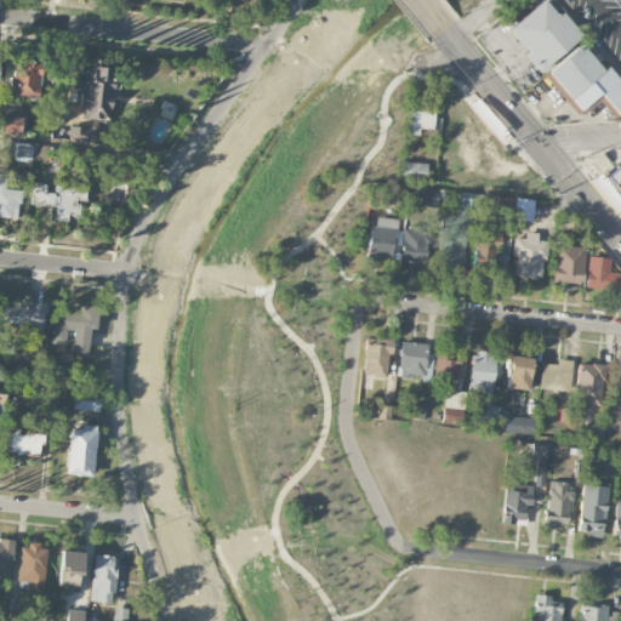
[(545,0),(542,0),(508,28),(543,69),(581,36),(562,13),(559,16),(545,0)]
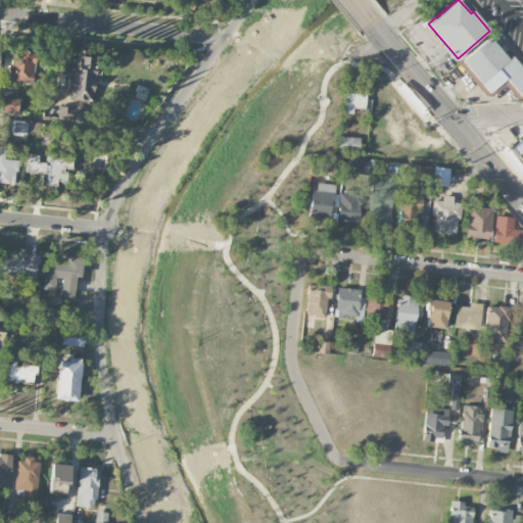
[(489,38),(464,61),(489,91),(505,77),(520,95),(522,92),(522,69),(512,56),(508,59),(489,38)]
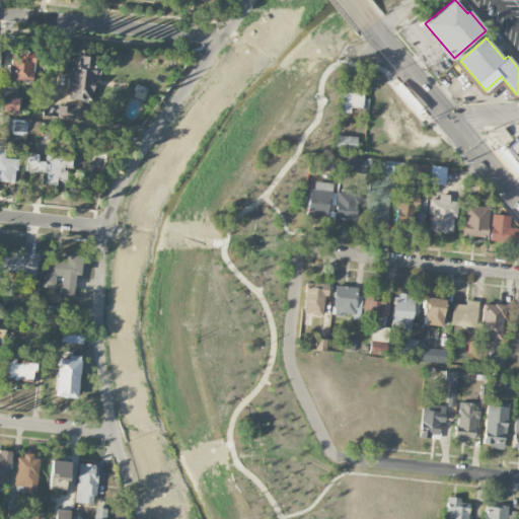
[(31,82),(33,54),(11,52),(8,80),(31,82)]
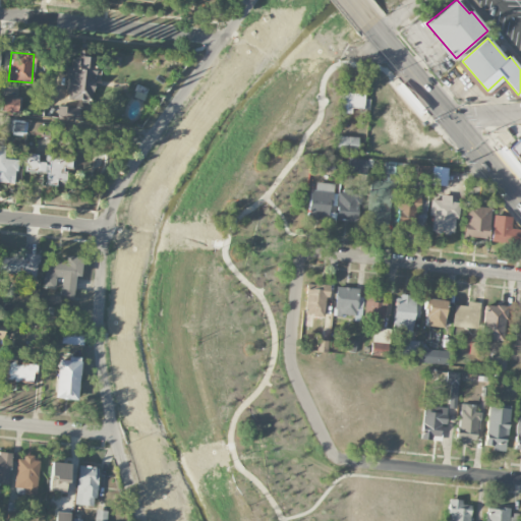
[(92,100),(92,85),(94,85),(96,58),(69,56),(67,99),(92,100)]
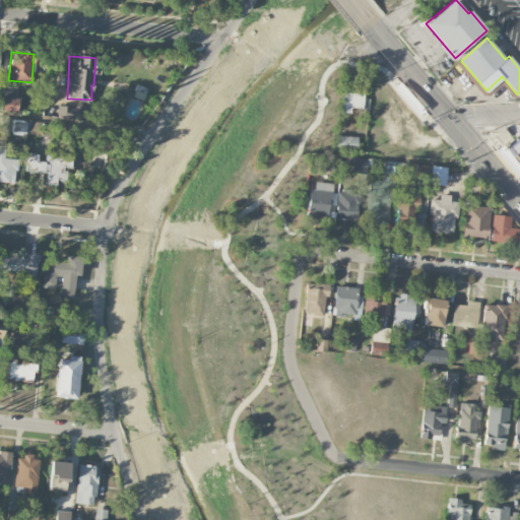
[(363,93),(342,91),(340,112),(349,113),(350,108),(362,109),(363,93)]
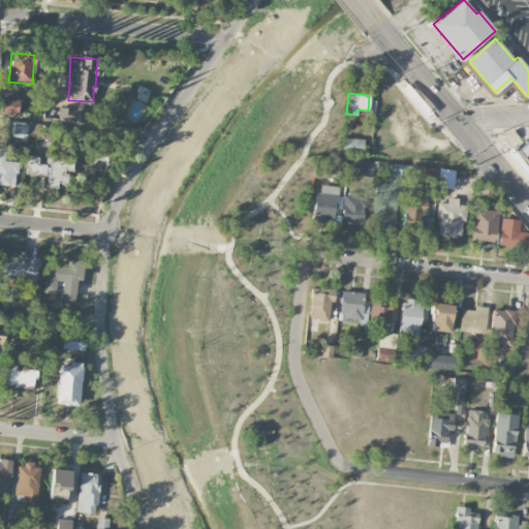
[(18,101),(0,99),(0,100),(0,113),(17,115),(18,101)]
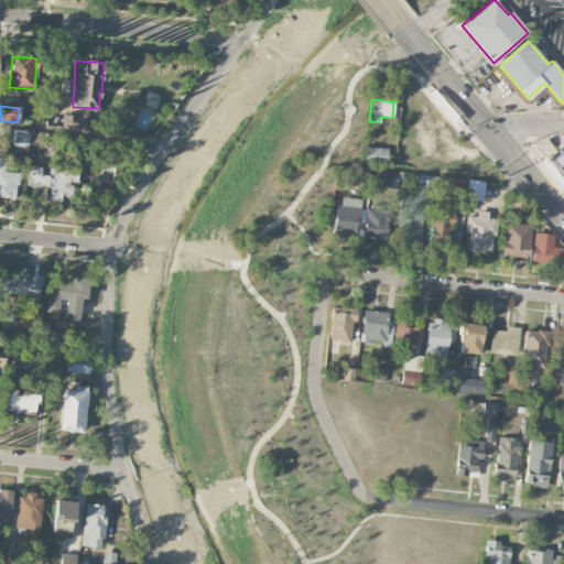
[(85,117),(63,116),(63,128),(85,129),(85,117)]
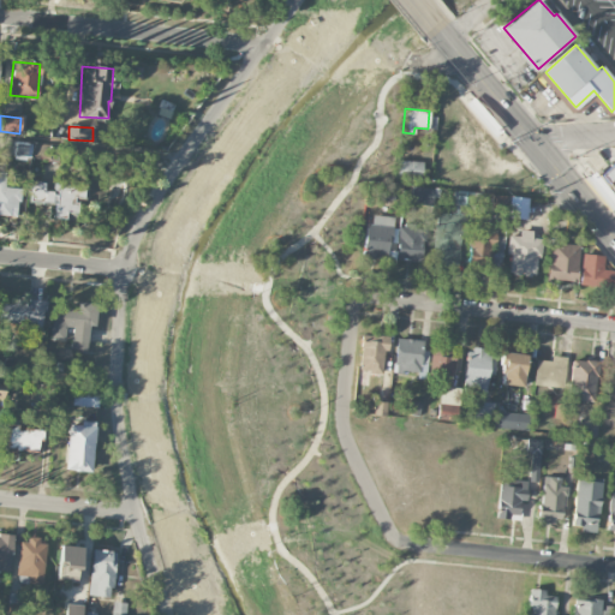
[(23,143),(13,143),(13,160),(22,160),(23,143)]
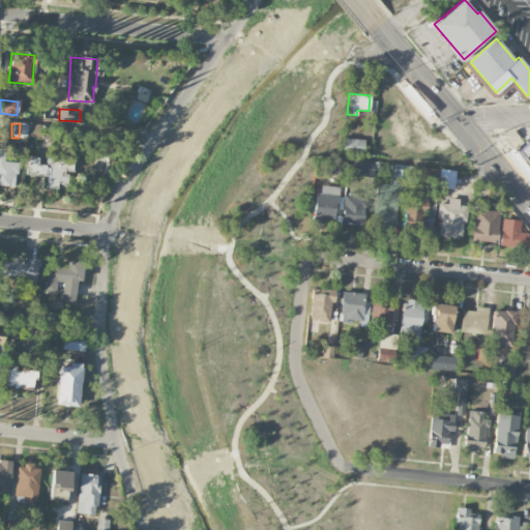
[(529,141),(527,137),(514,148),(527,163),(529,159),(529,141)]
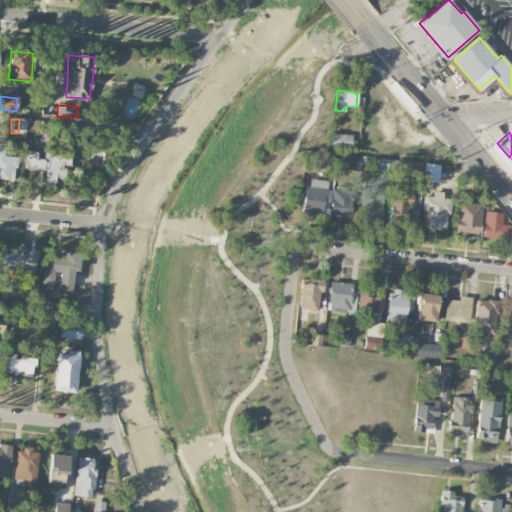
[(352,135),(331,133),(330,147),(350,149),(352,135)]
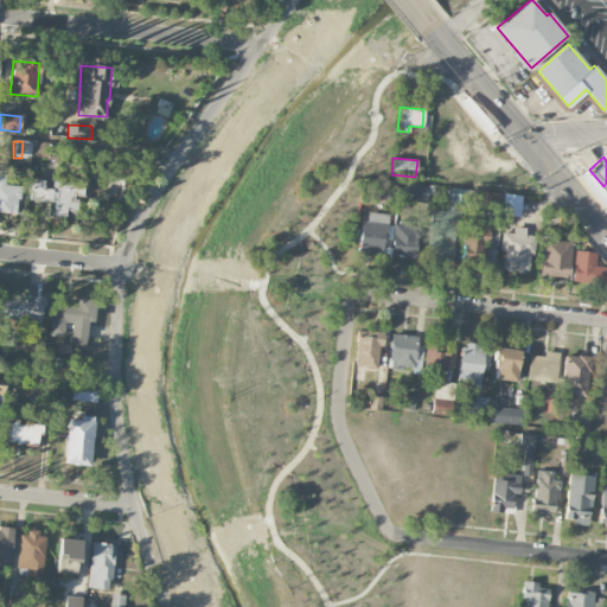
[(0,212),(17,215),(19,186),(6,185),(7,171),(0,170),(0,212)]
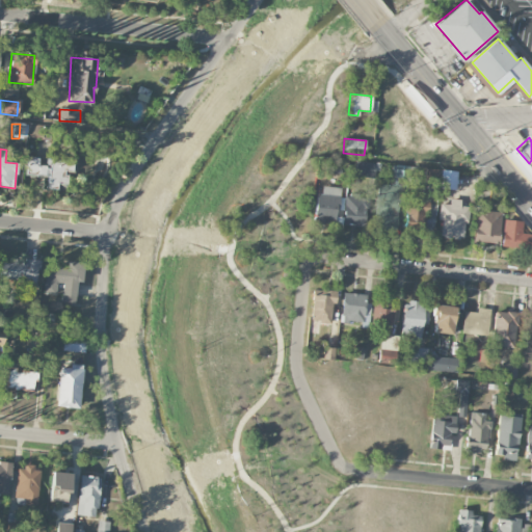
[(73,161),(47,160),(47,166),(38,165),(40,158),(27,157),(26,175),(47,176),(46,187),(64,188),(65,171),(73,171),(73,161)]
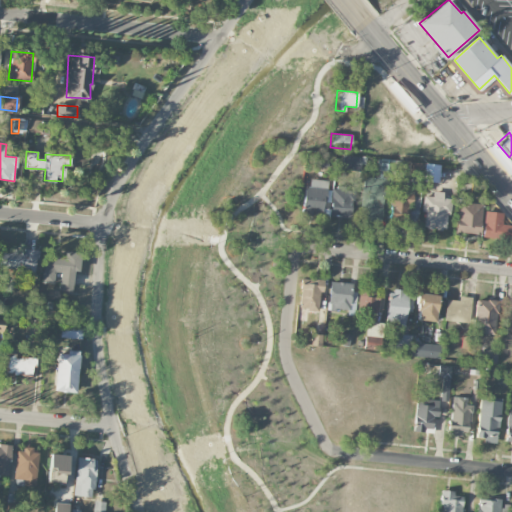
[(342,155),(341,166),(360,169),(361,157),(342,155)]
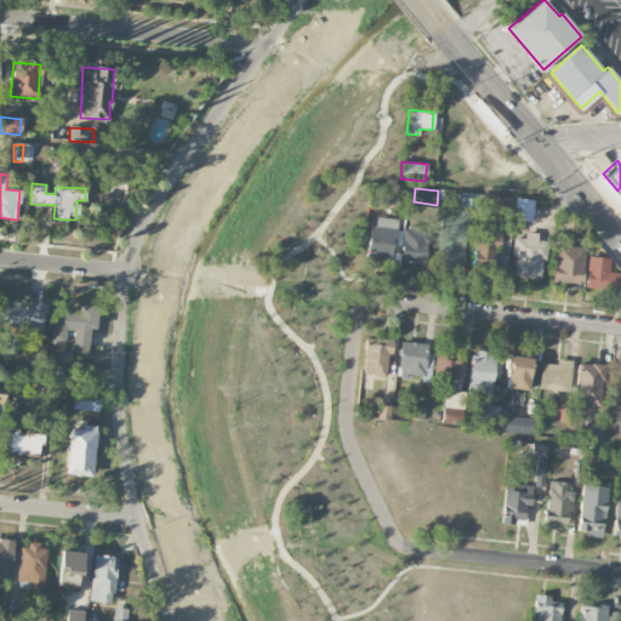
[(620,211),(620,200),(610,188),(603,194),(620,212),(620,211)]
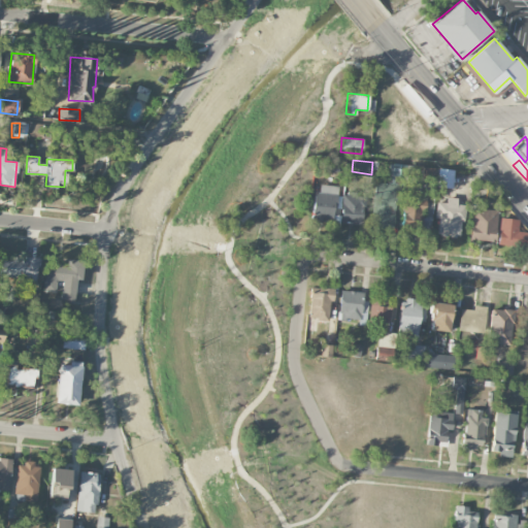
[(433,168),(423,168),(422,184),(432,185),(433,168)]
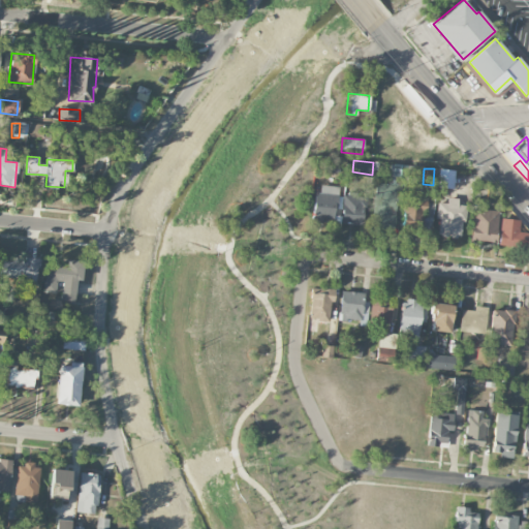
[(436,187),(453,189),(455,170),(438,168),(436,187)]
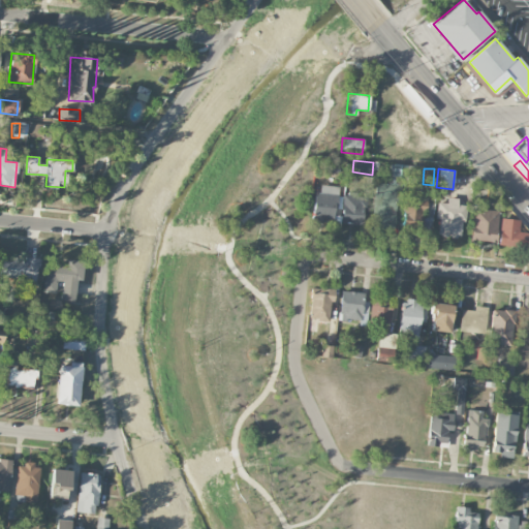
[(376,183),(371,228),(393,230),(398,185),(376,183)]
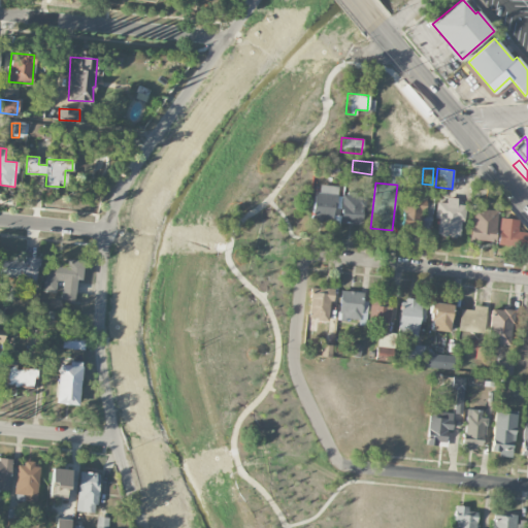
[(320,185),(319,193),(314,192),(310,222),(331,224),(332,207),(335,208),(337,187),(320,185)]
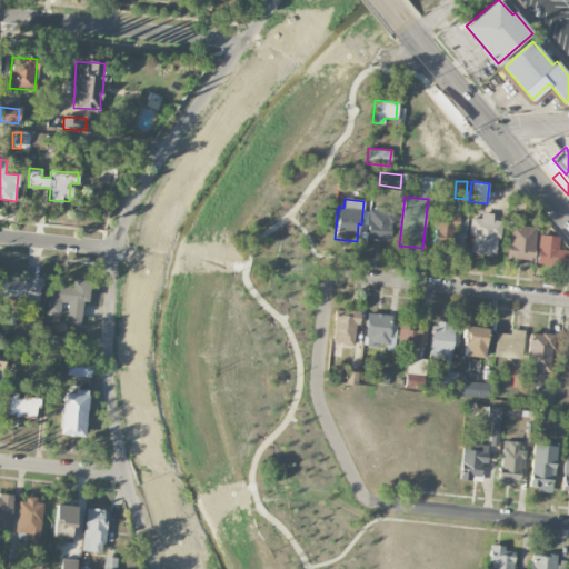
[(451,205),(437,202),(431,250),(463,253),(467,218),(450,217),(451,205)]
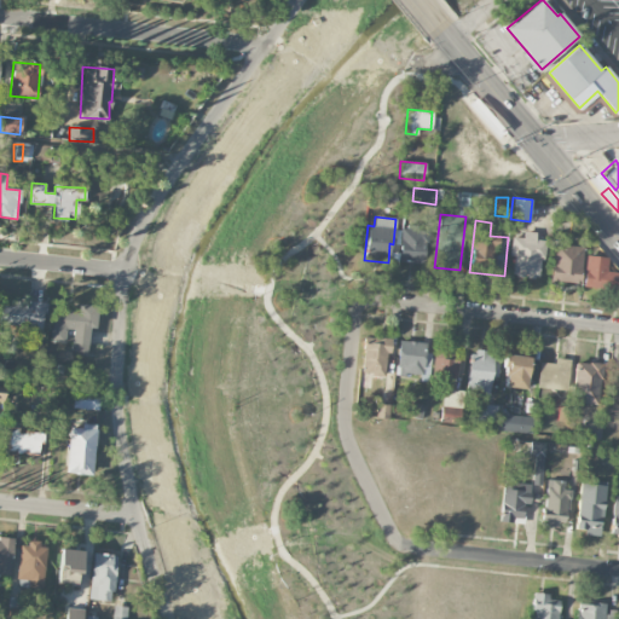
[(401,230),(399,262),(422,265),(426,231),(401,230)]
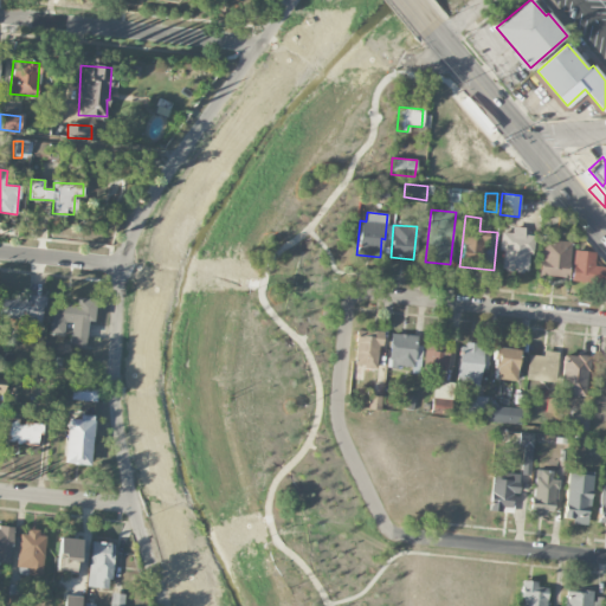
[(511,225),(511,232),(500,231),(498,251),(503,251),(501,269),(504,269),(504,271),(511,272),(511,269),(516,270),(516,272),(523,274),(523,271),(527,271),(528,255),(533,255),(534,236),(524,234),(524,226),(511,225)]
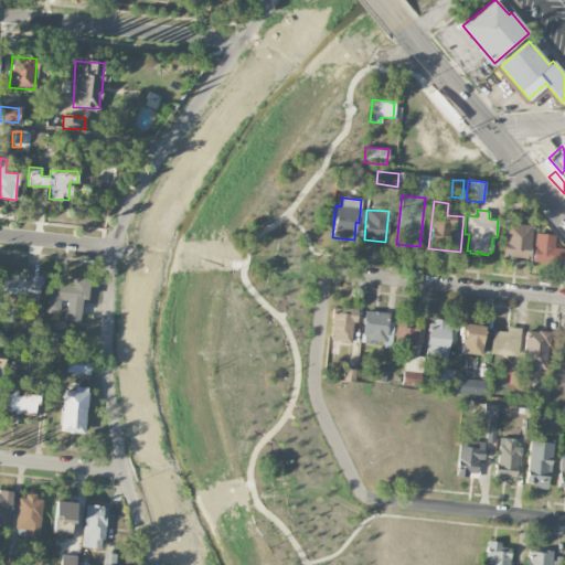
[(533,225),(505,223),(501,256),(529,259),(533,225)]
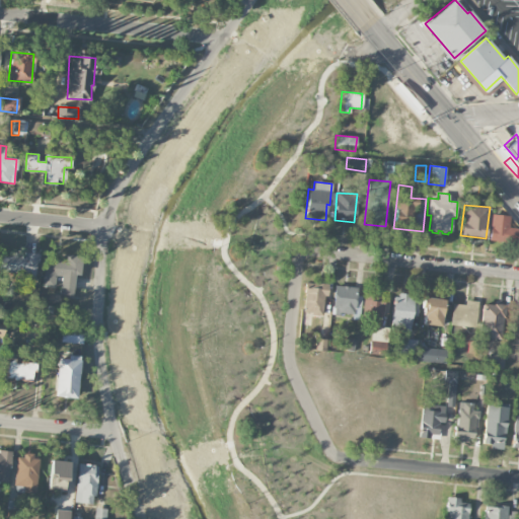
[(517,228),(509,228),(509,216),(491,215),(490,242),(517,243),(517,228)]
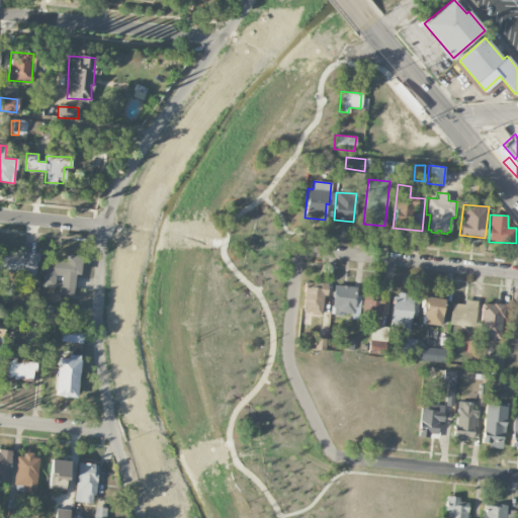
[(0,253),(0,257),(0,272),(35,275),(36,255),(0,253)]
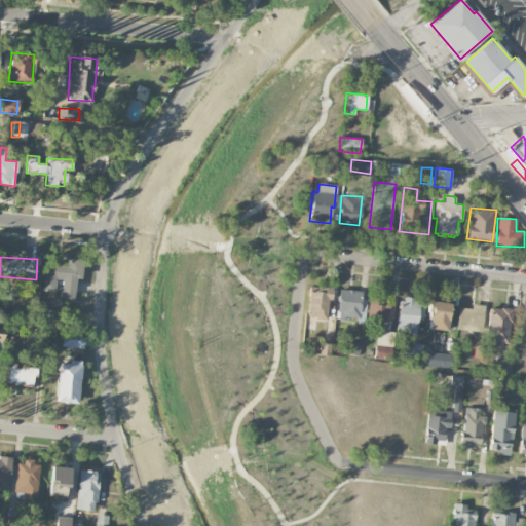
[(83,260),(67,259),(67,265),(45,264),(44,291),(57,291),(57,280),(62,282),(61,299),(74,300),(76,279),(81,280),(83,260)]
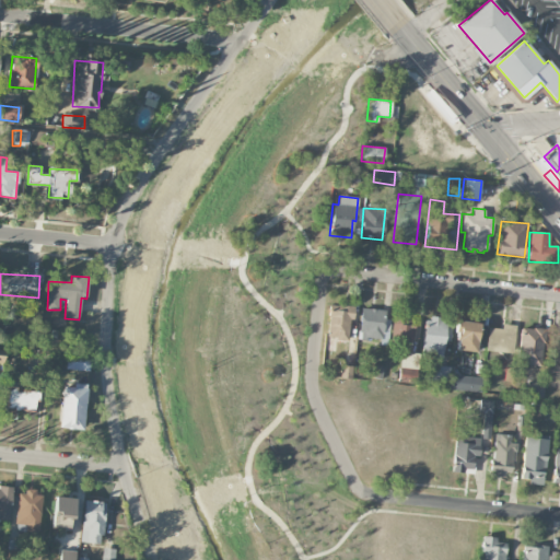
[(354,306),(338,304),(338,306),(328,305),(327,317),(328,317),(326,338),(347,340),(349,318),(352,319),(354,306)]
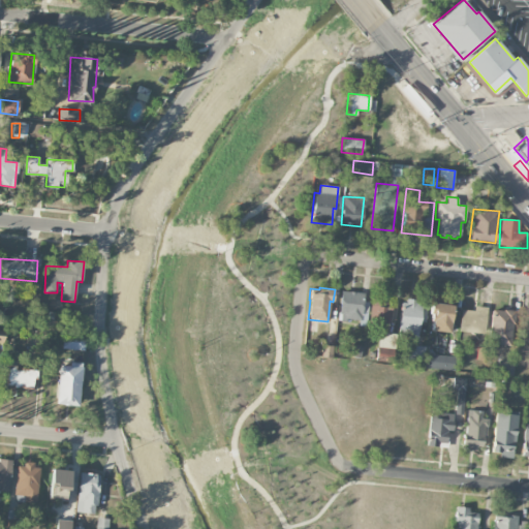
[(363,293),(341,291),(338,313),(341,314),(340,321),(346,321),(346,319),(360,320),(363,293)]
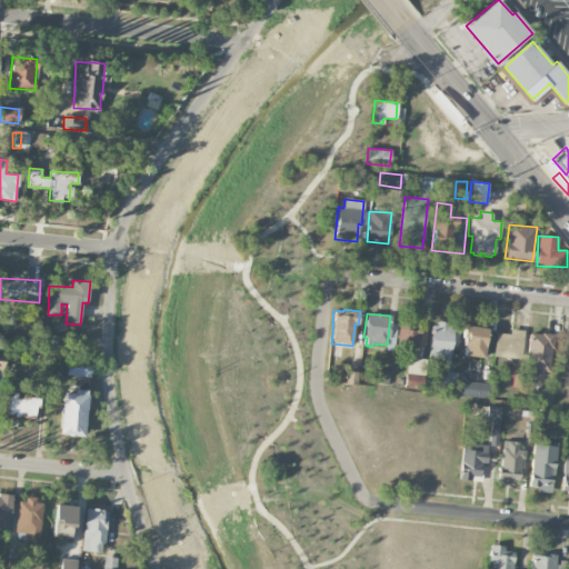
[(399,320),(397,347),(418,350),(420,323),(399,320)]
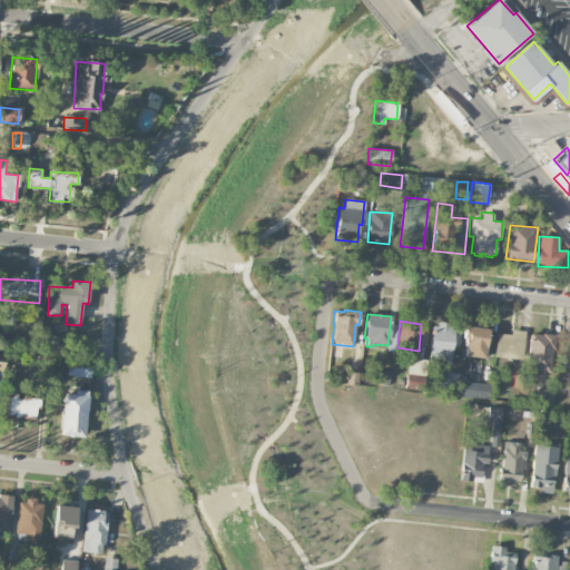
[(438,322),(438,326),(432,325),(428,365),(450,366),(452,346),(459,347),(460,335),(453,334),(454,327),(445,327),(446,323),(438,322)]
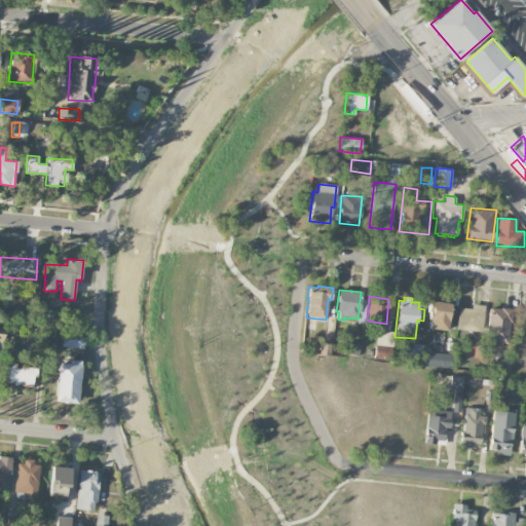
[(450,303),(442,302),(428,300),(426,312),(428,312),(427,318),(430,320),(429,328),(438,330),(446,331),(450,303)]
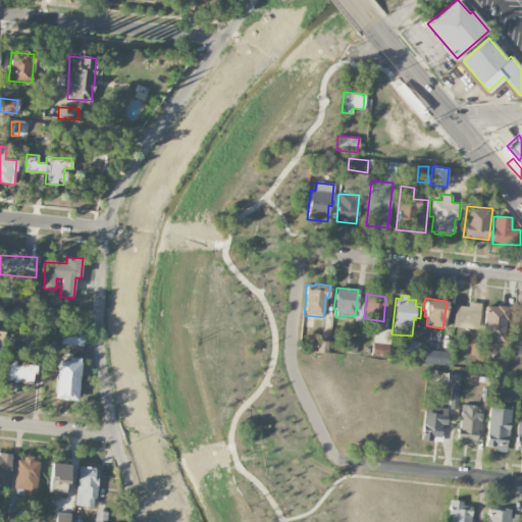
[(468,302),(468,307),(455,305),(452,330),(476,332),(479,304),(468,302)]
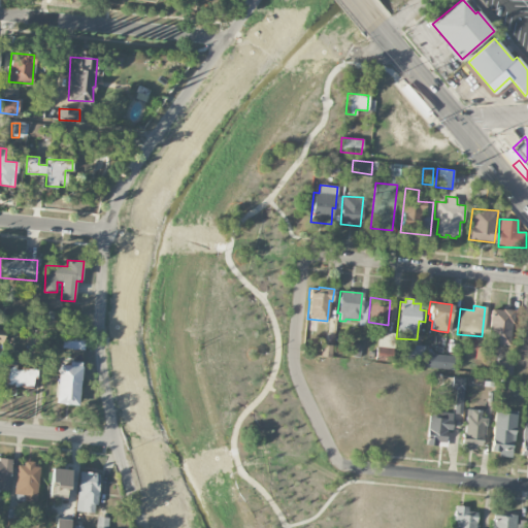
[(513,310),(502,309),(502,310),(490,309),(487,343),(509,345),(513,310)]
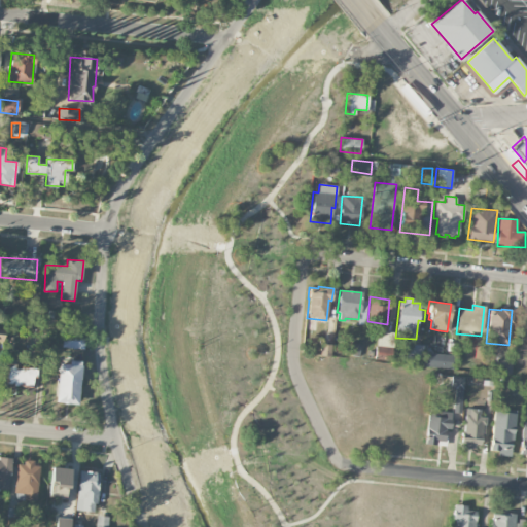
[(425,330),(436,332),(434,345),(424,344),(425,330)]
